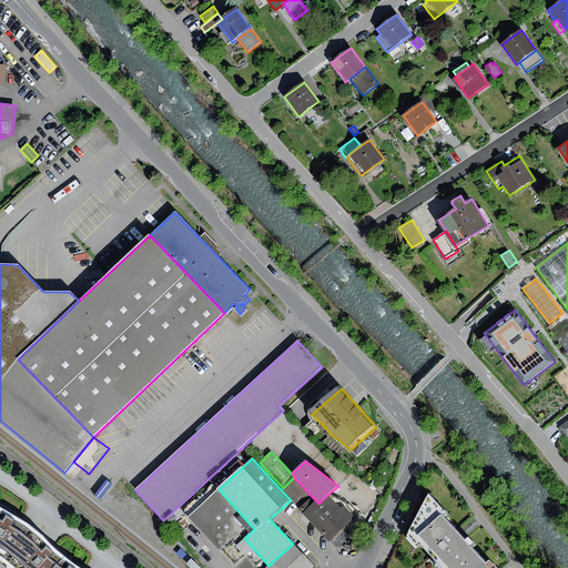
[(318,504),(294,477),(283,488),(330,540),(355,518),(344,507),(338,507),(327,495),(318,504)]
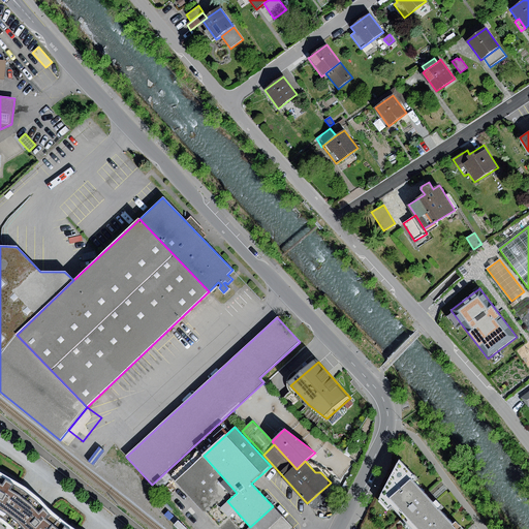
[(219,528),(248,528),(250,527),(227,501),(237,493),(204,456),(175,481),(219,528)]
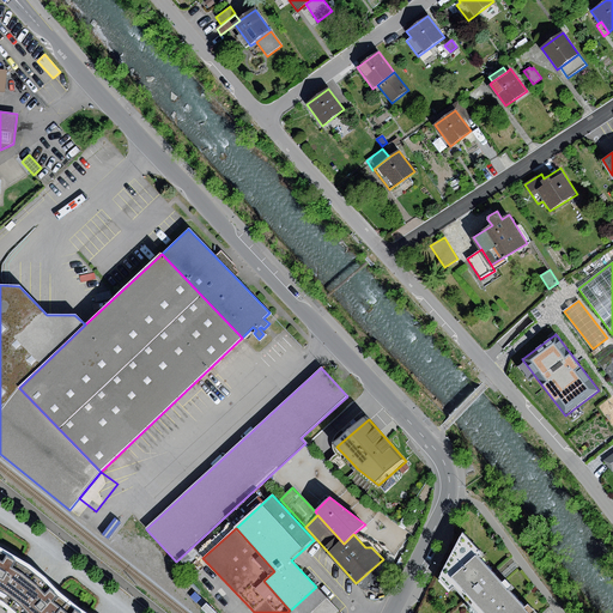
[(454,587),(478,612),(503,612),(517,600),(496,576),(479,558),(484,556),(462,533),(439,578),(450,590),(454,587)]
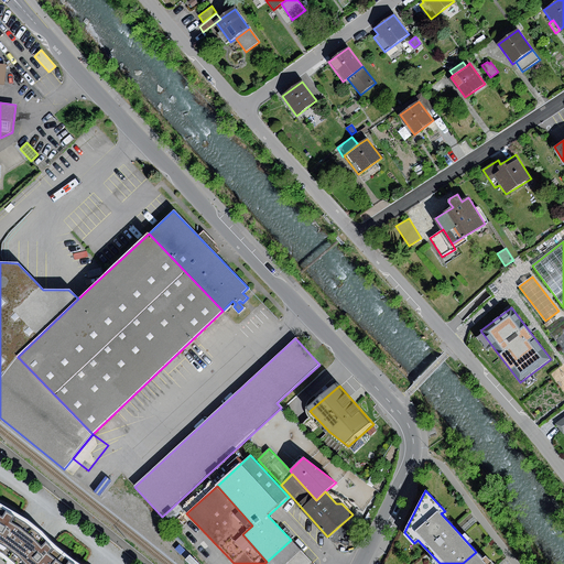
[(0,507),(0,551),(9,557),(29,525),(15,518),(0,507)]
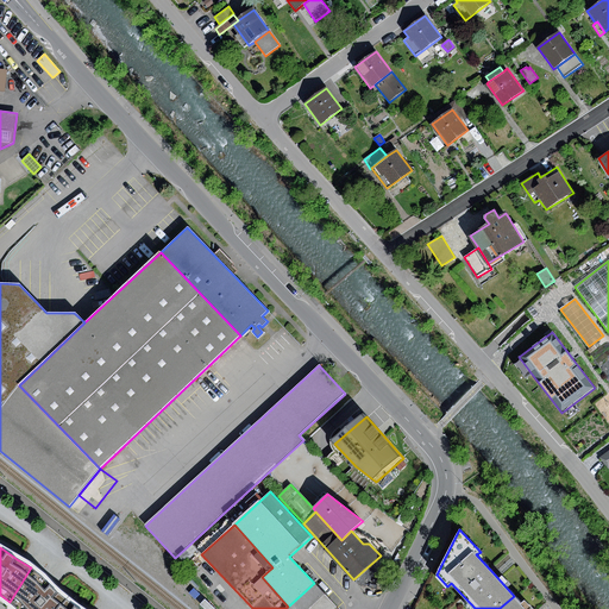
[(512,559),(500,570),(503,573),(515,563),(512,559)]
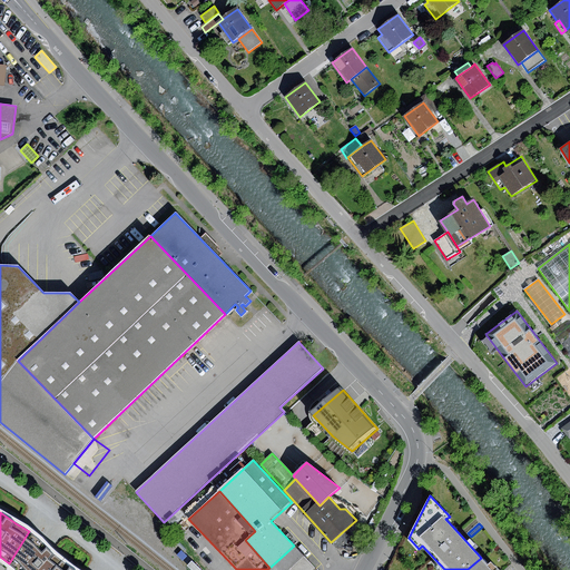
[(36,537),(29,531),(9,563),(15,567),(16,568),(16,569),(55,569),(62,562),(52,554),(41,541),(36,537)]
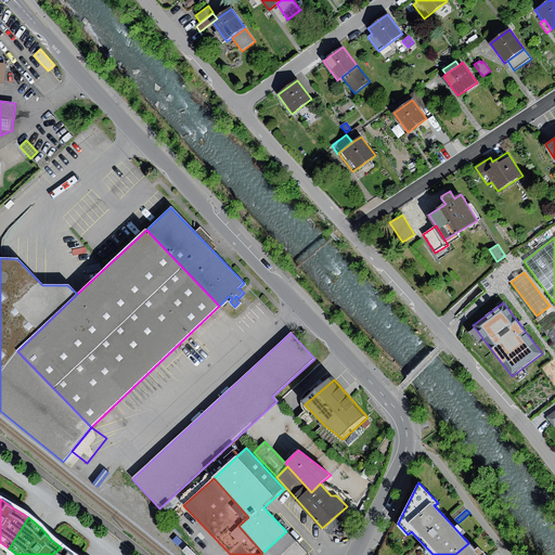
[(260,554),(305,554),(307,554),(286,531),(262,553),(260,554)]
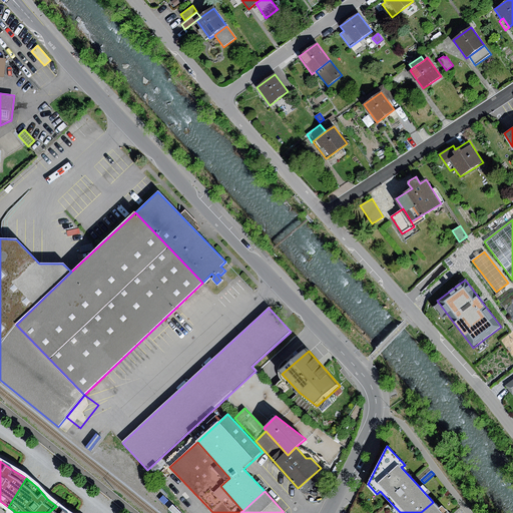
[(442,512),(433,502),(421,512),(442,512)]
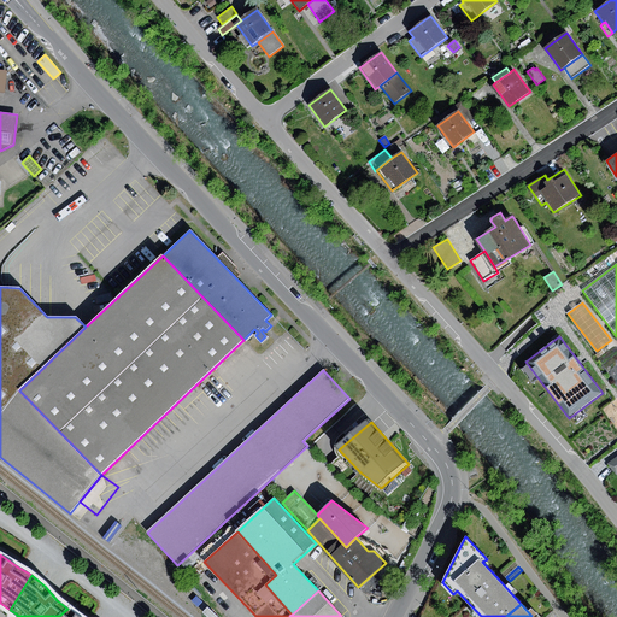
All buildings are outlined.
